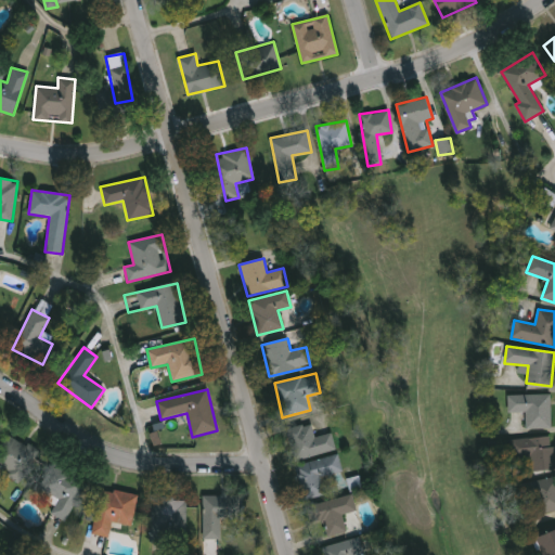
[(551,428),(525,428),(525,412),(507,412),(507,395),(550,395),(551,428)]
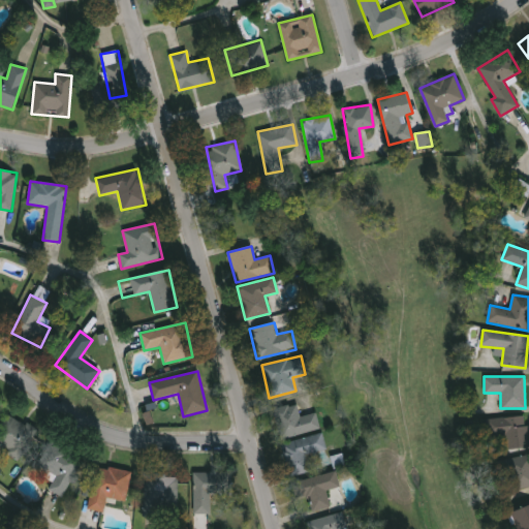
[(319,429),(281,438),(274,409),(296,404),(299,416),(315,413),(319,429)]
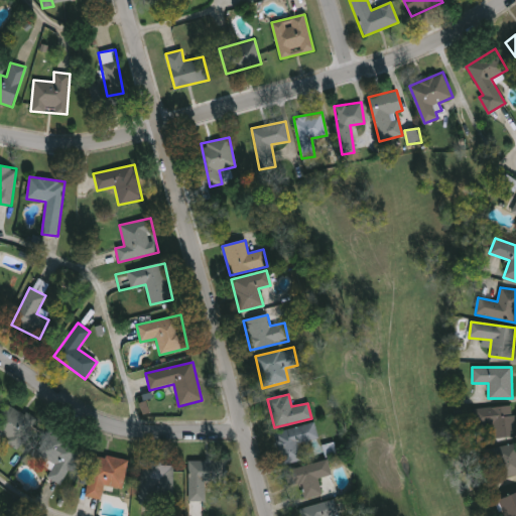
[(0,438),(0,407),(3,402),(34,419),(18,448),(0,438)]
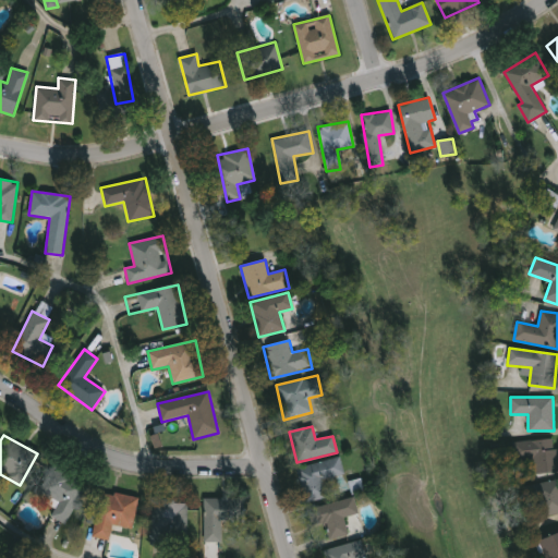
[(533,460),(513,461),(512,441),(557,439),(557,473),(533,474),(533,460)]
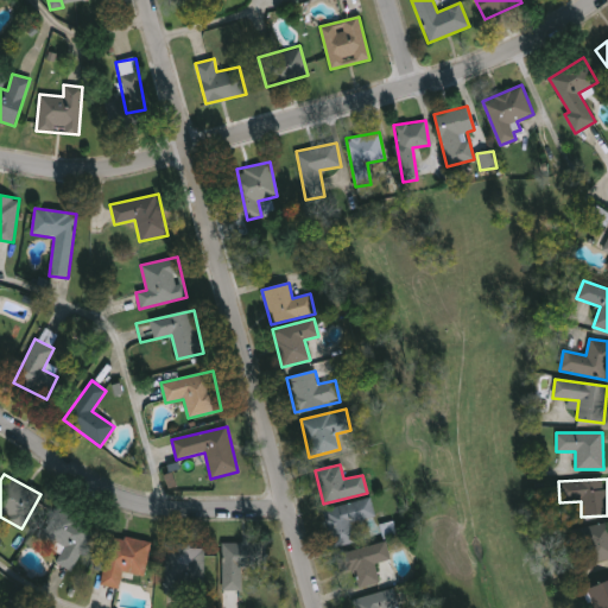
[(352,523),(358,543),(333,549),(323,511),(369,498),(375,515),(352,523)]
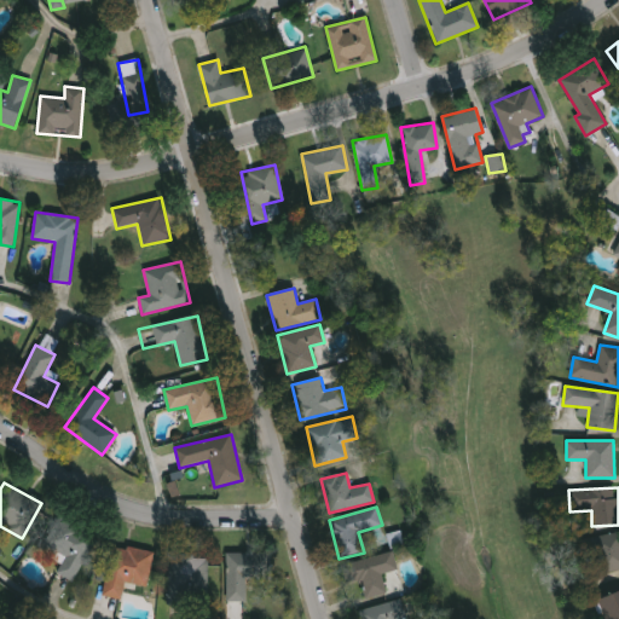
[(59,515),(98,538),(73,582),(56,572),(64,557),(42,545),(59,515)]
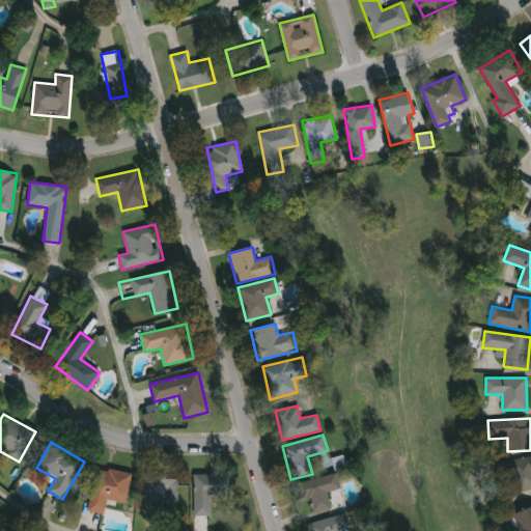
[(530,492),(513,492),(513,458),(530,458),(530,492)]
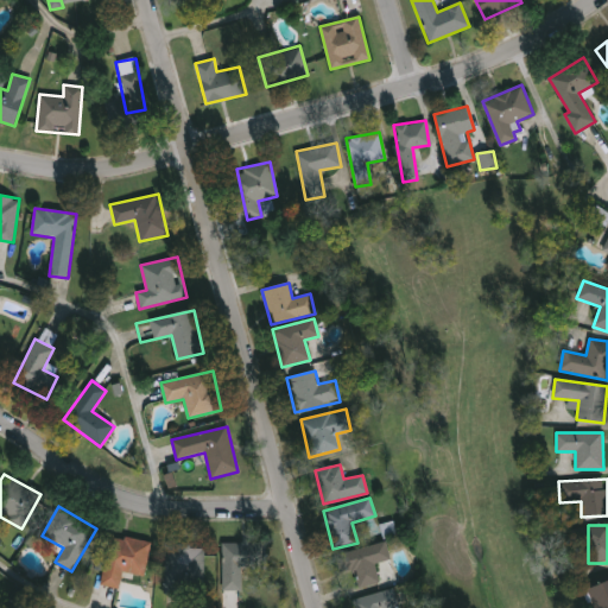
[(151,544),(144,576),(122,571),(119,588),(100,584),(111,536),(151,544)]
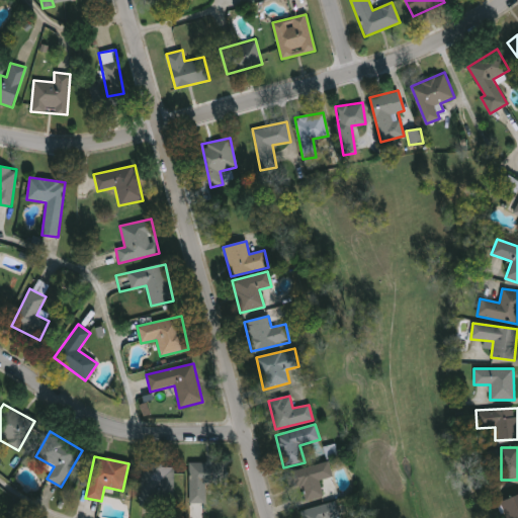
[(189,462),(220,462),(220,485),(206,485),(206,503),(189,503),(189,462)]
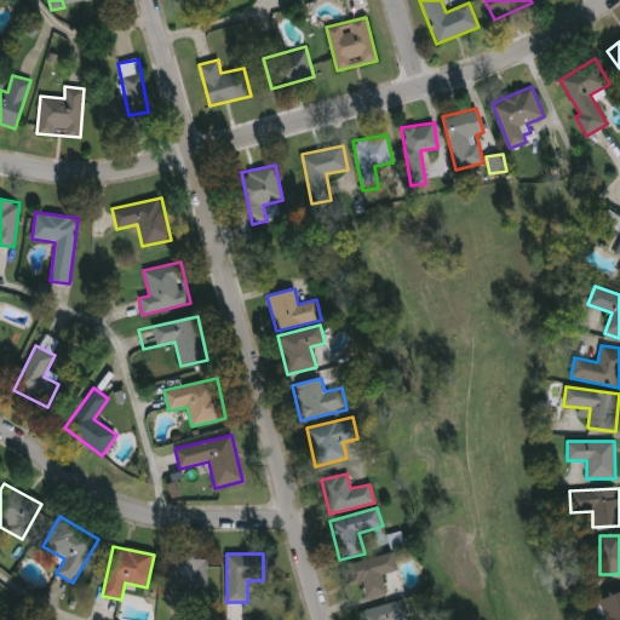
[(345,586),(340,566),(392,554),(397,573),(345,586)]
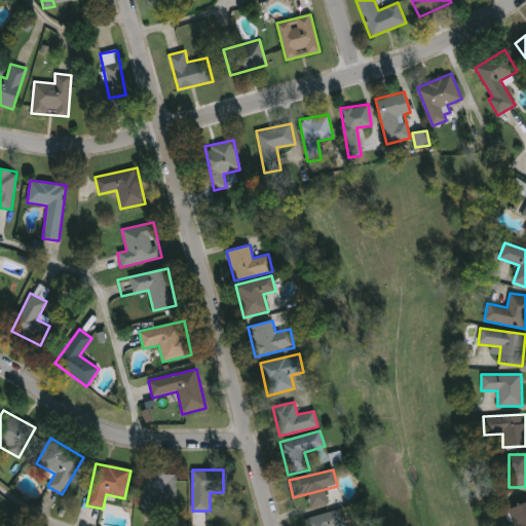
[(142,509),(143,471),(177,472),(176,510),(142,509)]
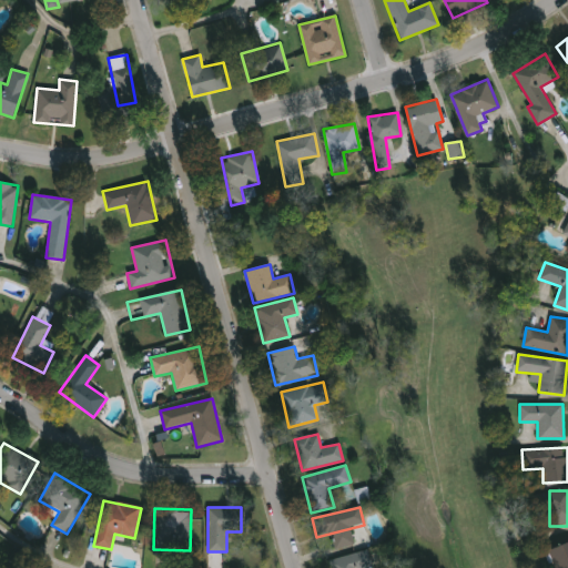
[(567,567),(555,567),(548,546),(567,539),(567,567)]
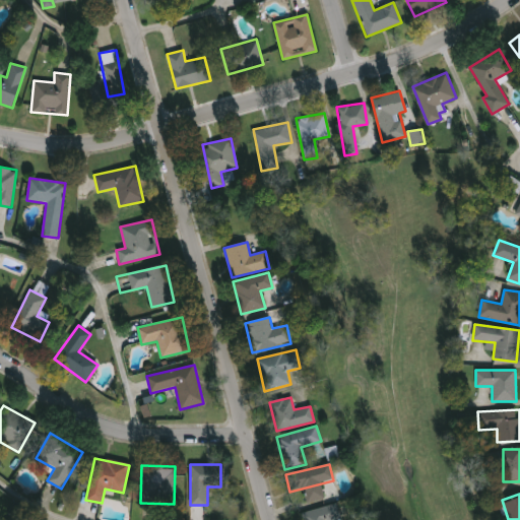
[(303,519),(301,512),(336,504),(340,519),(303,519)]
